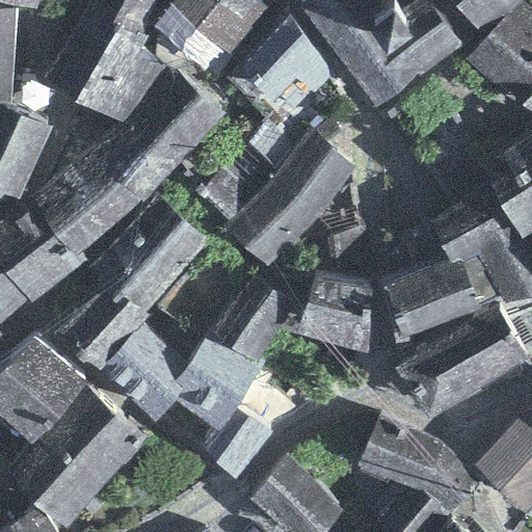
[(0,0),(0,2),(35,8),(38,0),(0,0)]
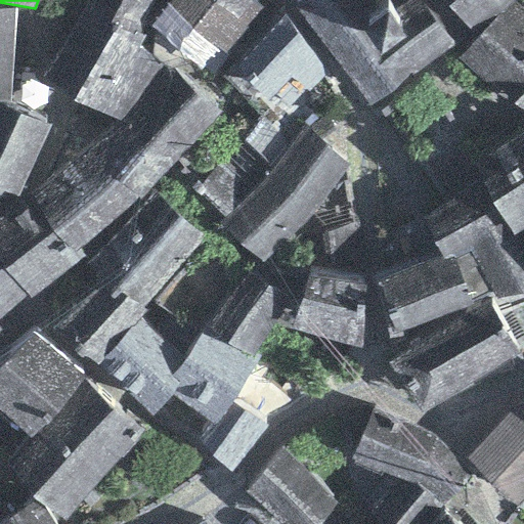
[(139,47),(165,0),(90,0),(41,83),(118,121),(129,112),(165,67),(139,47)]
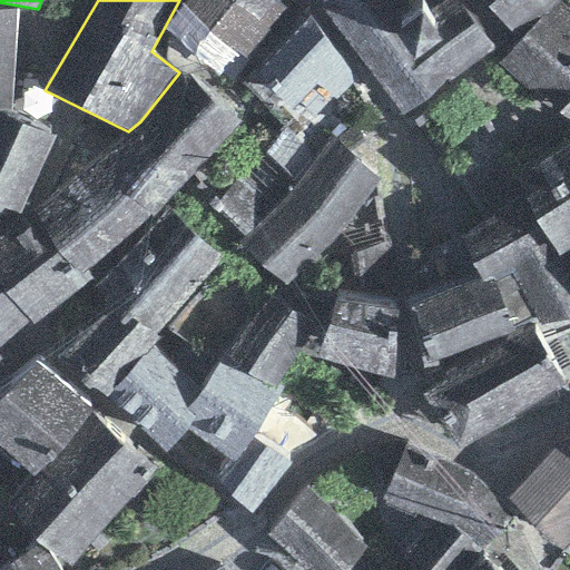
[(295,0),(186,0),(180,7),(245,61),(295,0)]
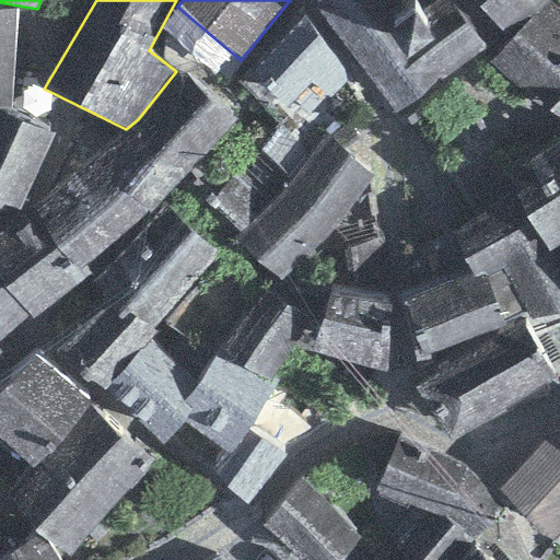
[(385,0),(329,0),(392,91),(500,23),(482,0),(434,0),(429,4),(401,23),(385,0)]
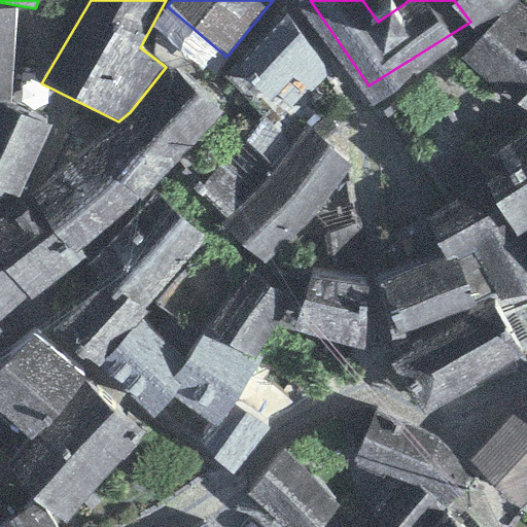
[(362,0),(378,22),(403,4),(400,0),(362,0)]
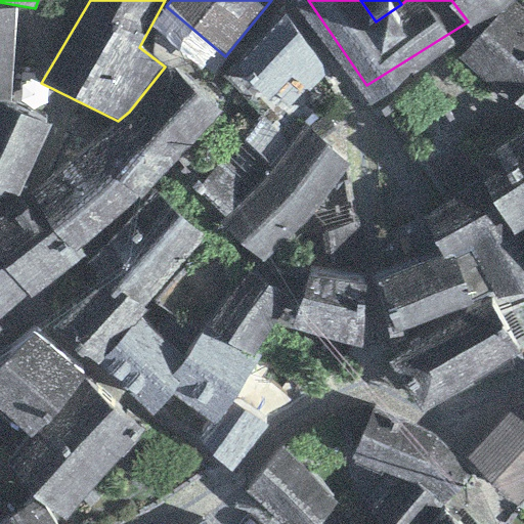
[(461,0),(472,14),(490,0),(461,0)]
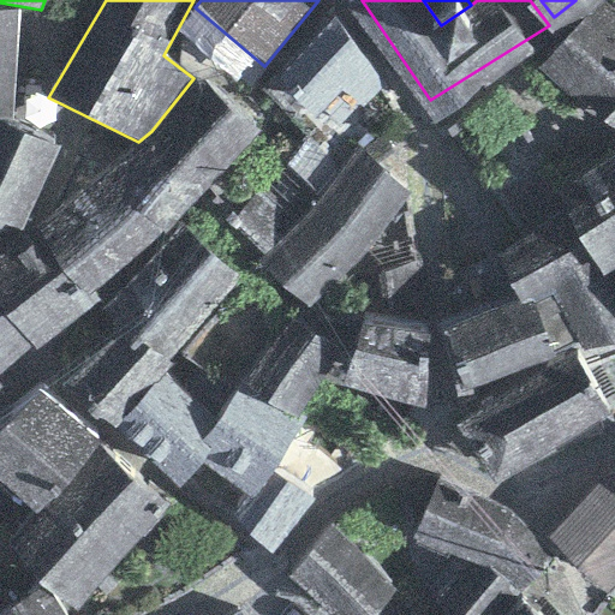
[(614,17),(596,1),(544,55),(579,83),(585,78),(614,103),(614,17)]
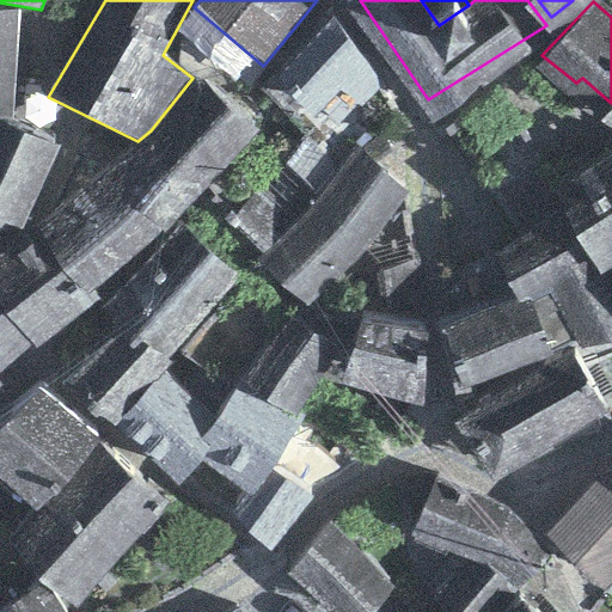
[(0,11),(0,121),(12,122),(18,11),(0,11)]
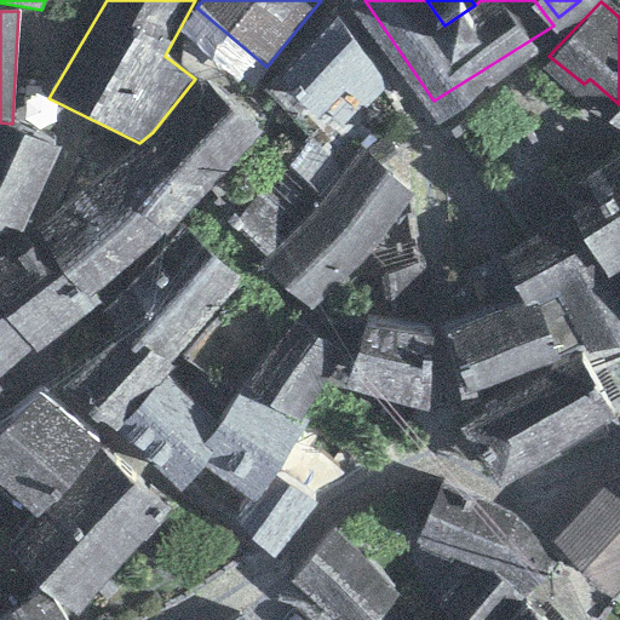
[(319,148),(388,84),(337,19),(265,90),(319,148)]
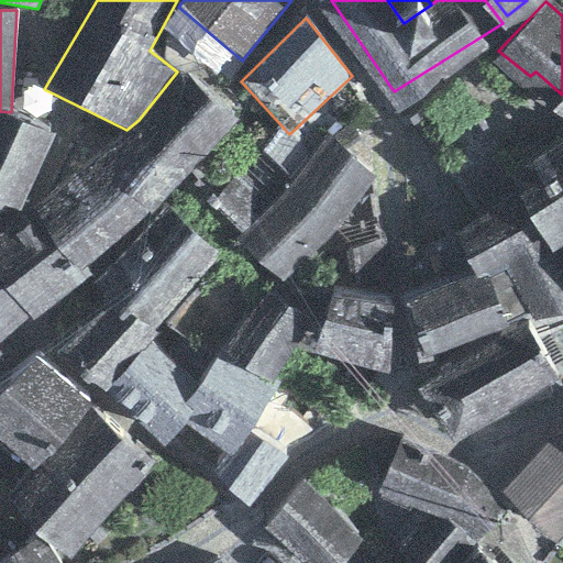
[(192,168),(234,123),(177,72),(139,120),(192,168)]
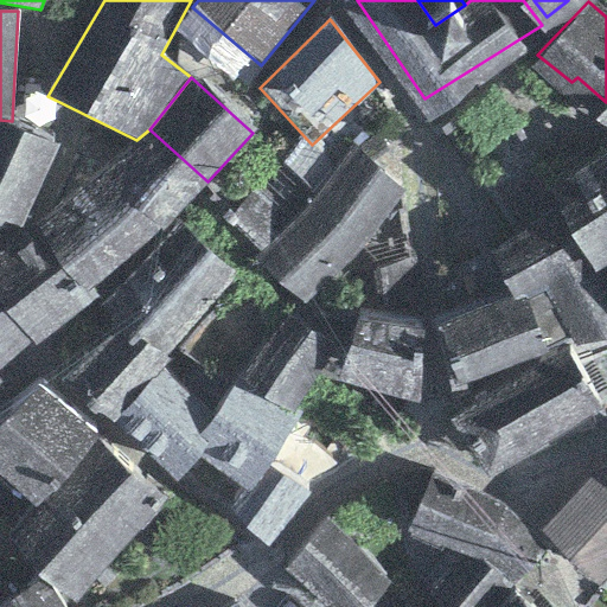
[(51,147),(0,126),(0,217),(21,227),(51,147)]
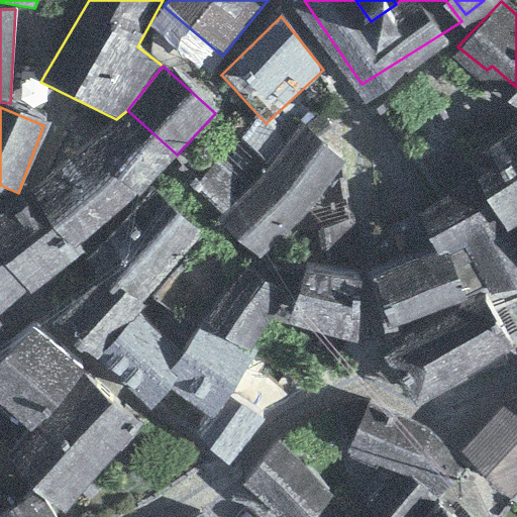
[(76,245),(135,196),(137,197),(177,154),(127,110),(116,119),(22,198),(76,245)]
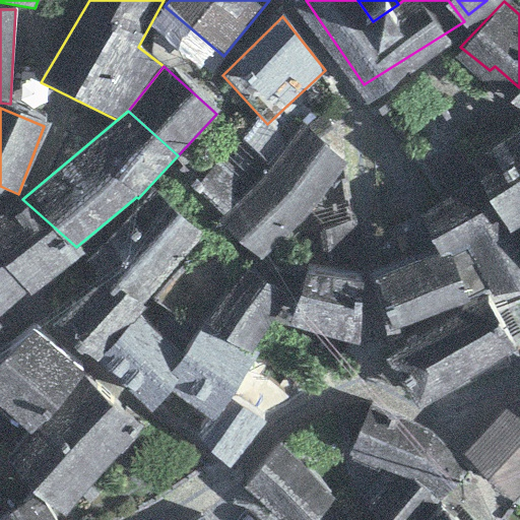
[(310,214),(346,164),(303,127),(265,175),(310,214)]
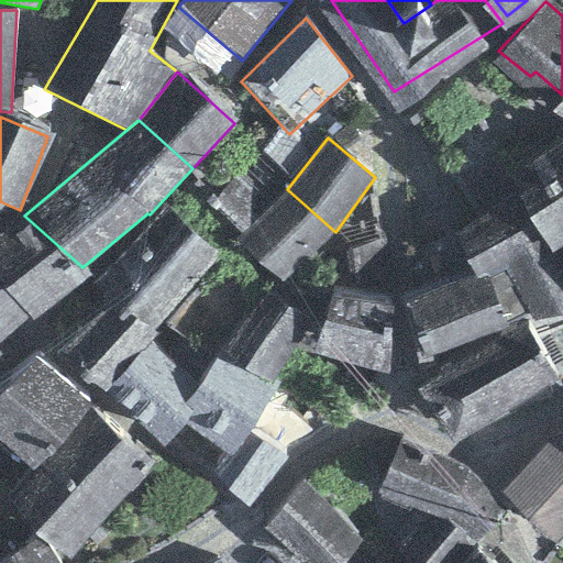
[(562,244),(562,140),(530,163),(539,184),(517,198),(531,224),(550,253),(555,250),(562,244)]
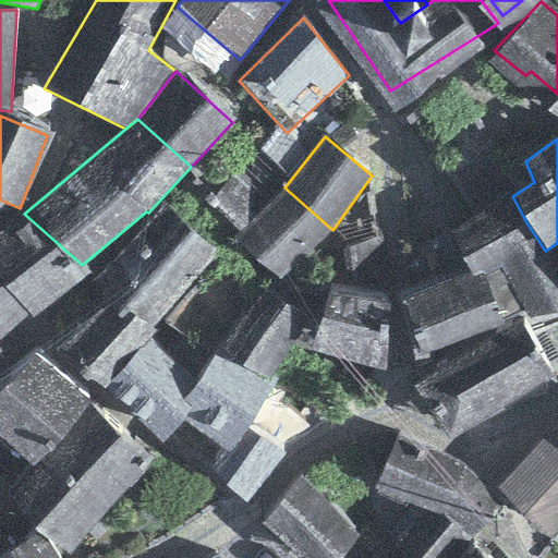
[(280,278),(332,230),(284,187),(235,238),(280,278)]
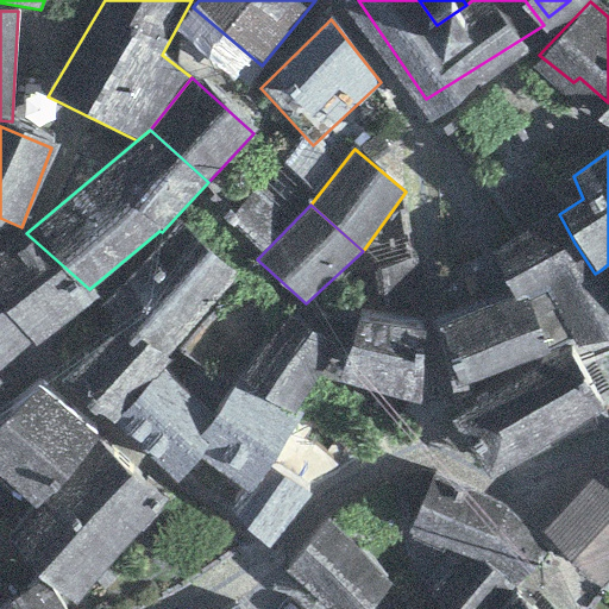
[(510,295),(435,327),(459,387),(548,353),(547,350),(570,340),(573,347),(608,334),(608,284),(601,270),(595,274),(575,243),(559,214),(489,253),(510,295)]
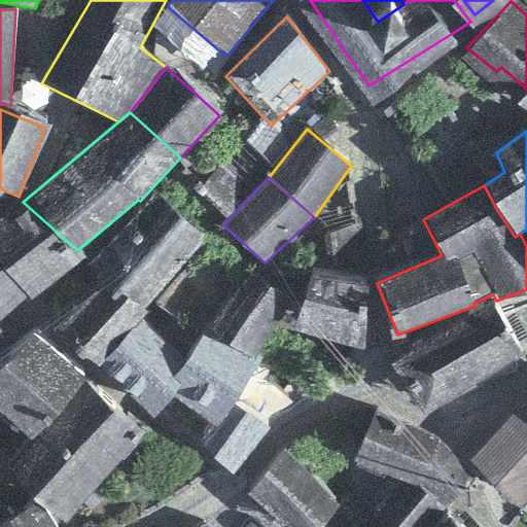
[(0,211),(19,197),(0,188),(0,211)]
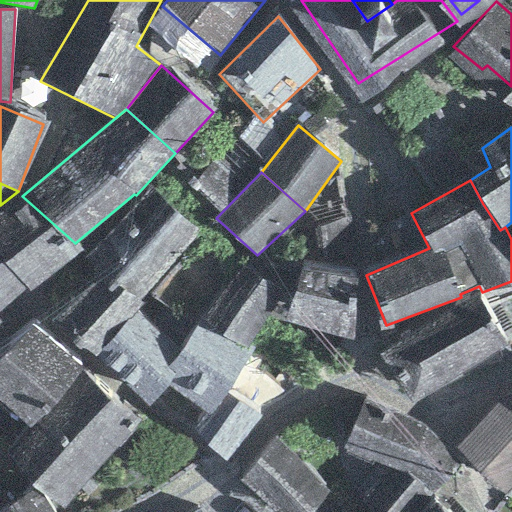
[(32,307),(97,358),(138,312),(135,309),(196,230),(150,187),(105,239),(32,307)]
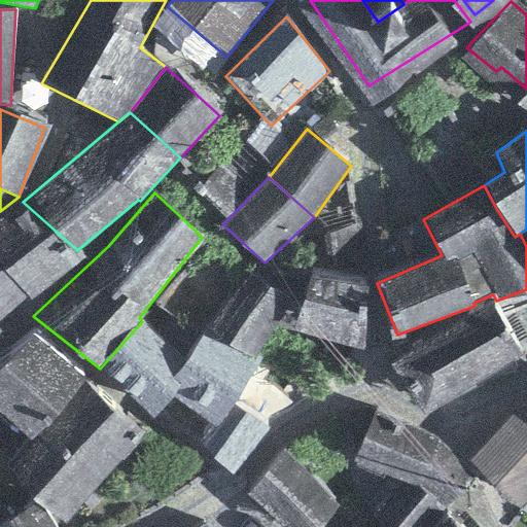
[(23,202),(0,220),(0,327),(84,257),(77,250),(23,202)]
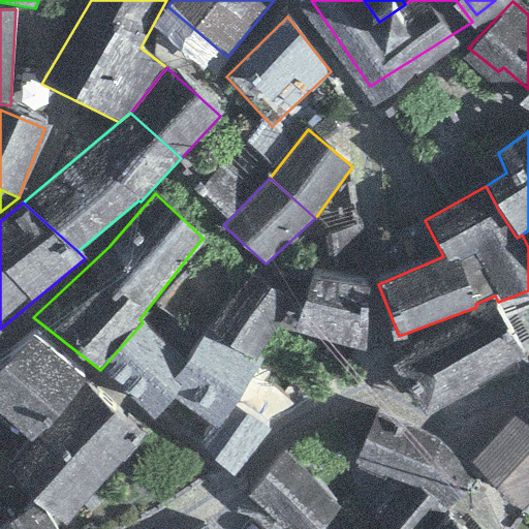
[(359,266),(358,226),(330,236),(330,266),(359,266)]
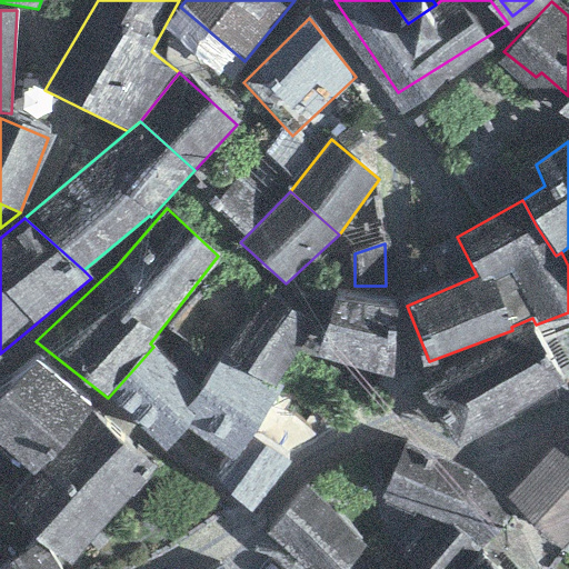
[(338,295),(318,356),(392,377),(396,299),(338,295)]
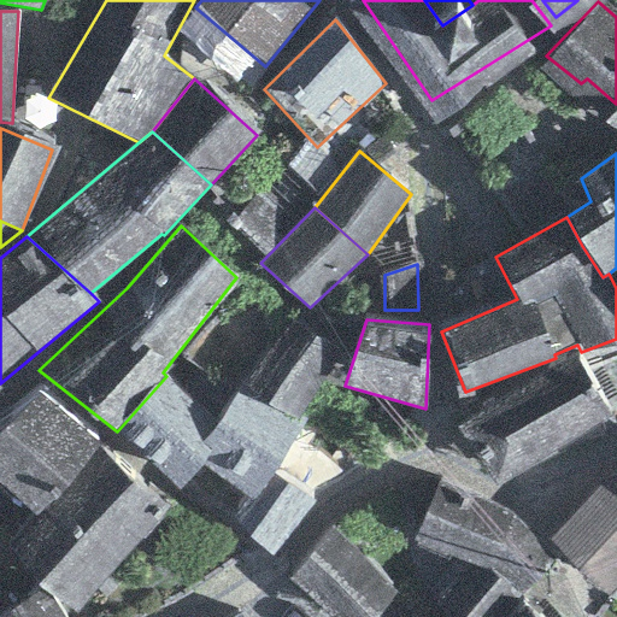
[(238,391),(295,422),(299,417),(340,351),(292,321),(238,391)]
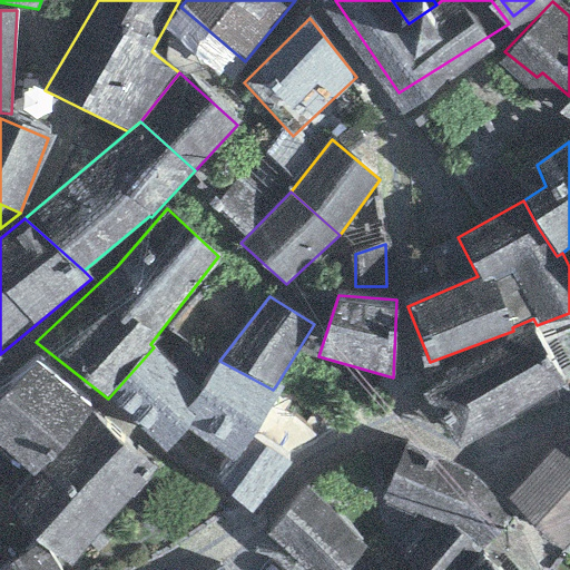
[(531,331),(421,396),(457,455),(563,387),(531,331)]
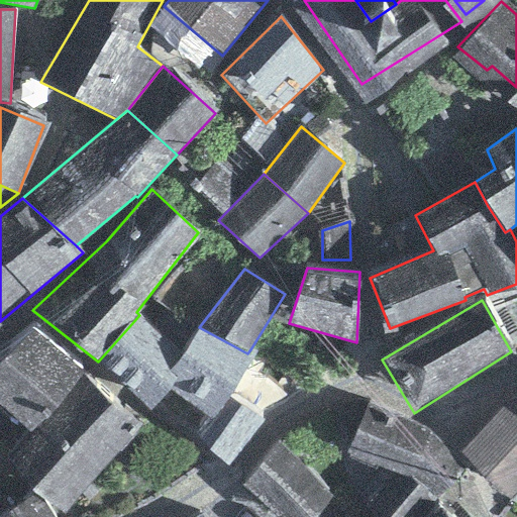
[(229,398),(257,352),(250,349),(247,353),(199,327),(152,301),(139,315),(98,362),(150,411),(227,466),(263,419),(229,398)]
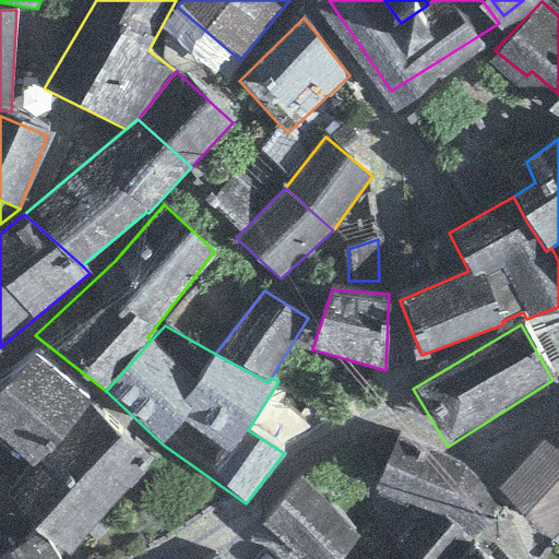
[(35,355),(0,388),(0,439),(32,468),(88,402),(35,355)]
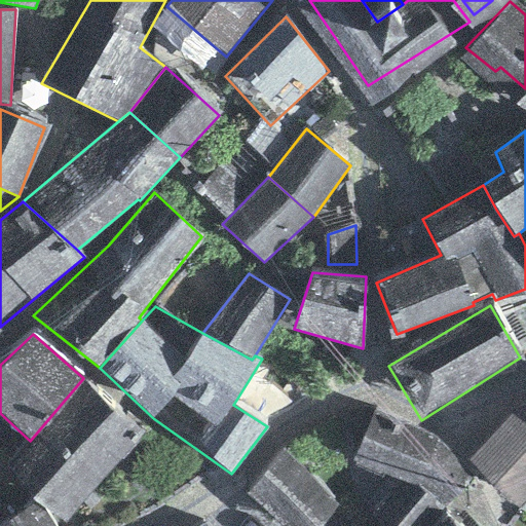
[(65,523),(143,433),(83,378),(30,441),(2,472),(36,502),(43,508),(65,523)]
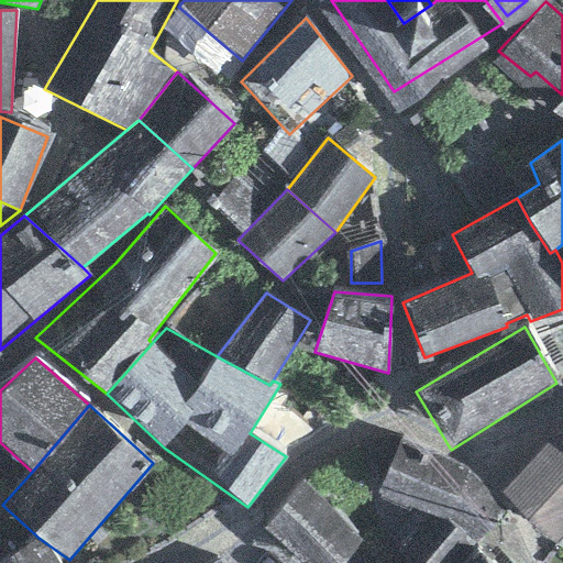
[(503,492),(555,543),(562,533),(562,433),(560,430),(503,492)]
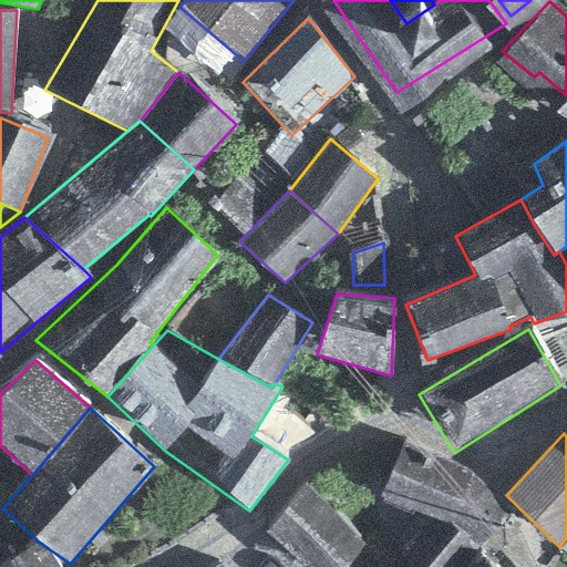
[(401,443),(381,496),(421,511),(450,521),(459,529),(477,544),(509,513),(472,473),(401,443)]
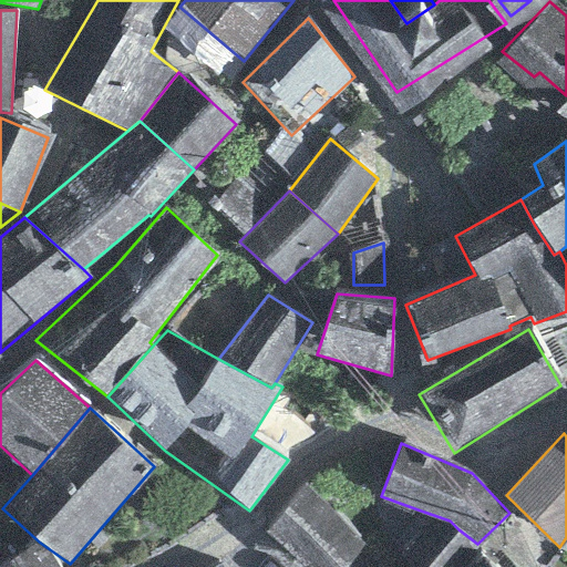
[(265,532),(302,566),(346,566),(366,547),(305,491),(265,532)]
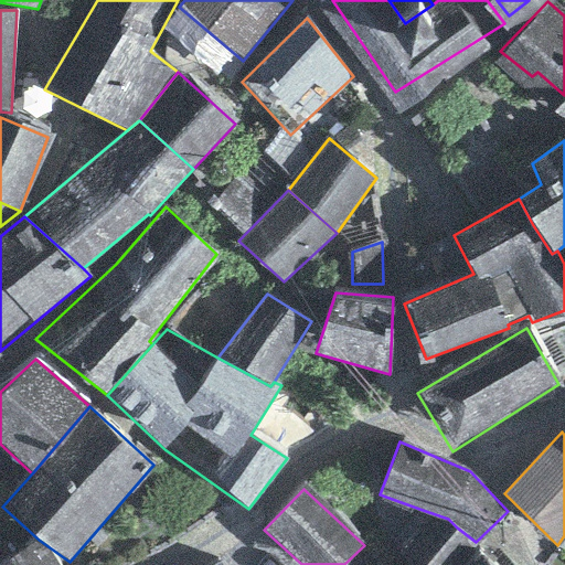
[(419,509),(377,555),(385,564),(424,564),(457,528),(448,519),(419,509)]
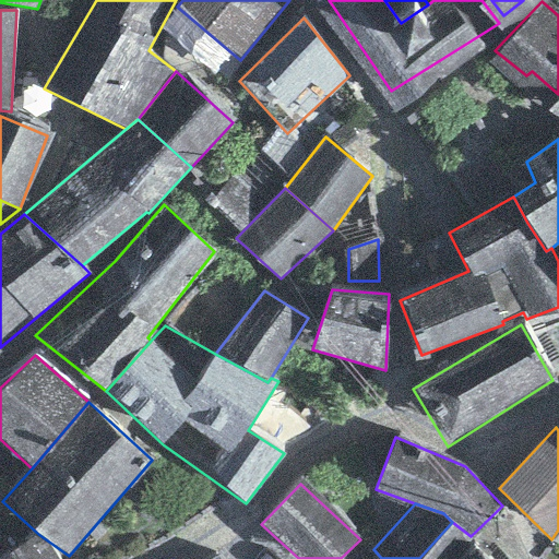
[(490,558),(471,536),(452,522),(419,558),(490,558)]
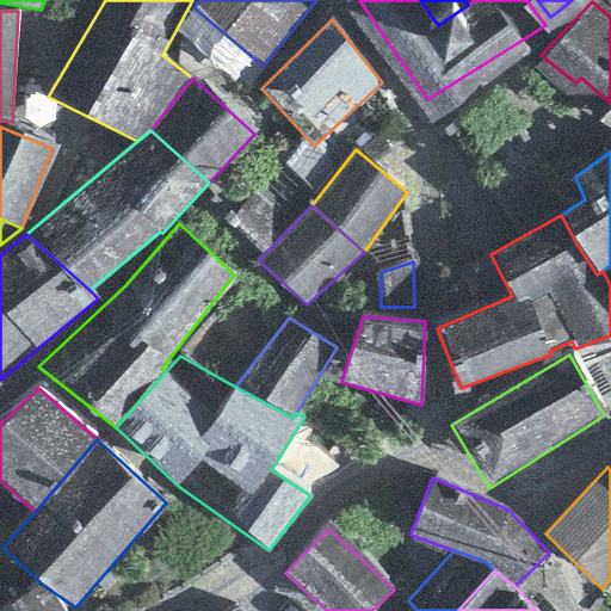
[(62,610),(50,590),(42,584),(0,610),(62,610)]
